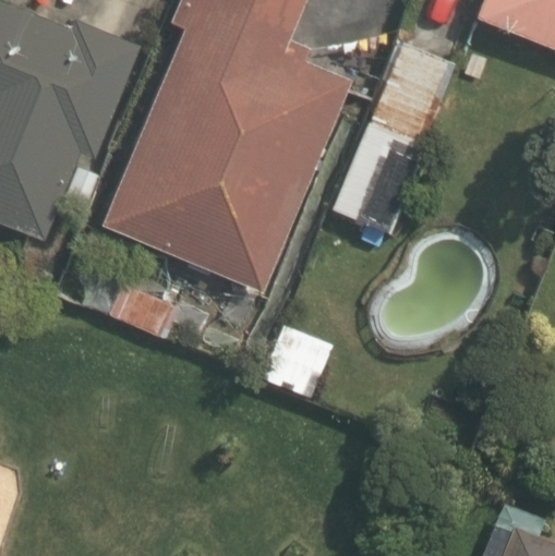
[(101,222),(260,290),(350,81),(302,59),(306,48),(285,38),(300,0),(178,0),(169,22),(185,28),(101,222)]
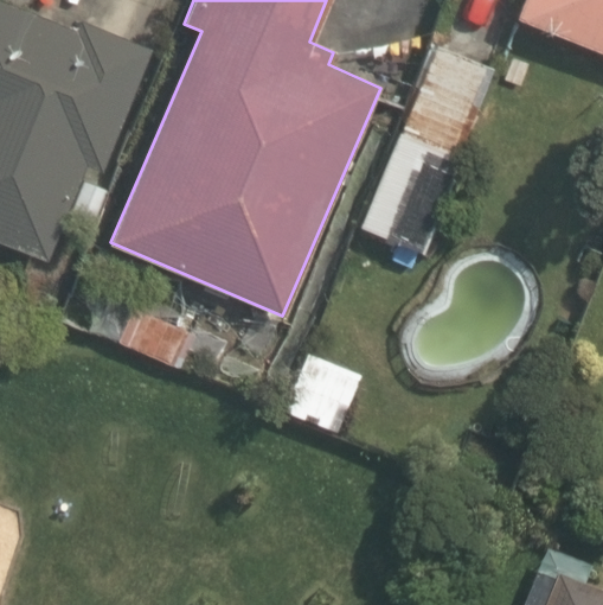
[(602,0),(524,0),(517,19),(602,55),(602,0)]
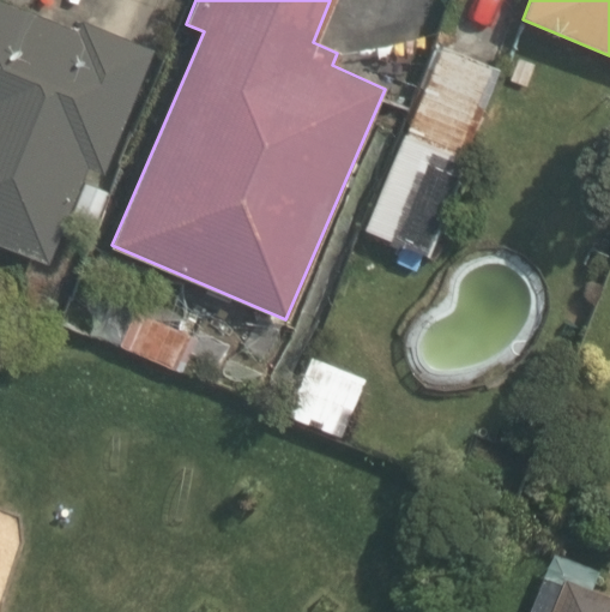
[(77,31),(0,1),(0,241),(49,261),(86,166),(104,173),(152,49),(80,21),(77,31)]
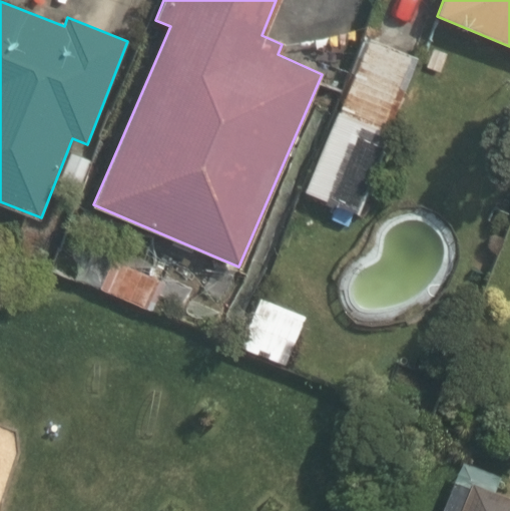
[(371,41),(328,148),(309,193),(359,213),(386,148),(392,133),(389,131),(418,60),(371,41)]
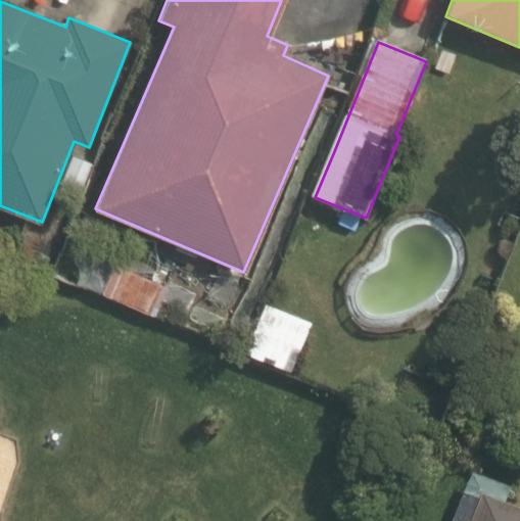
[(81,193),(92,162),(74,155),(62,186),(81,193)]
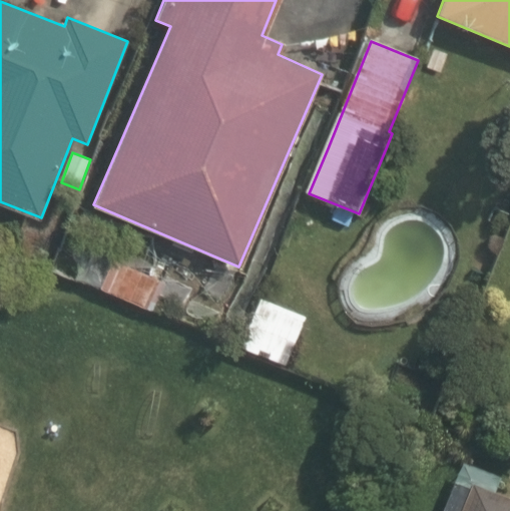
[(166,281),(116,257),(99,293),(149,316),(166,281)]
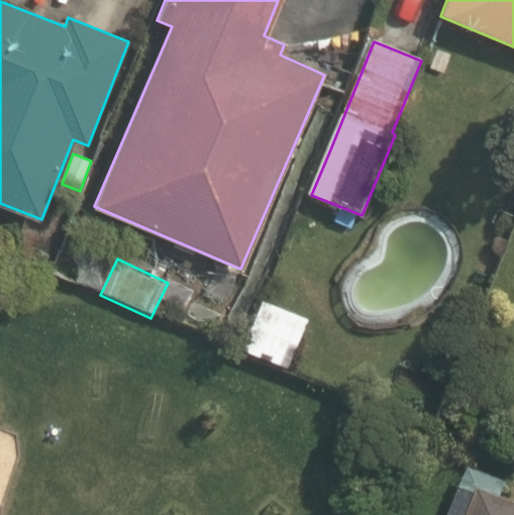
[(307,321),(262,302),(239,352),(285,372),(307,321)]
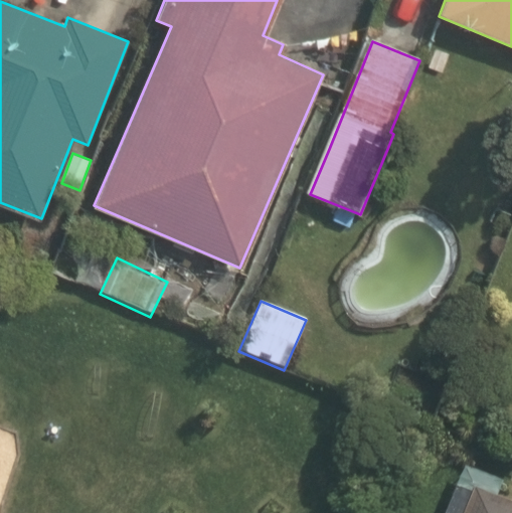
[(511,512),(511,509),(472,494),(464,512),(511,512)]
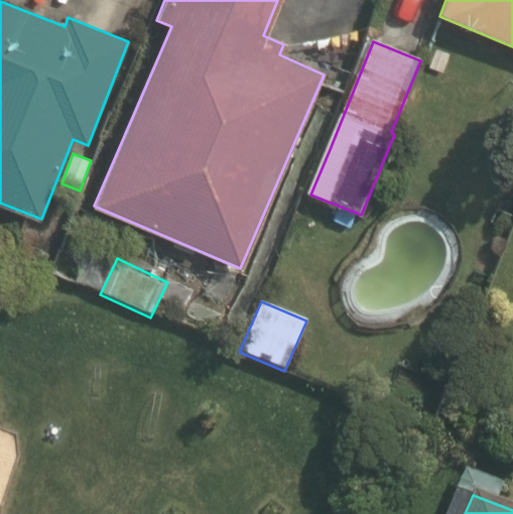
All buildings are outlined.
